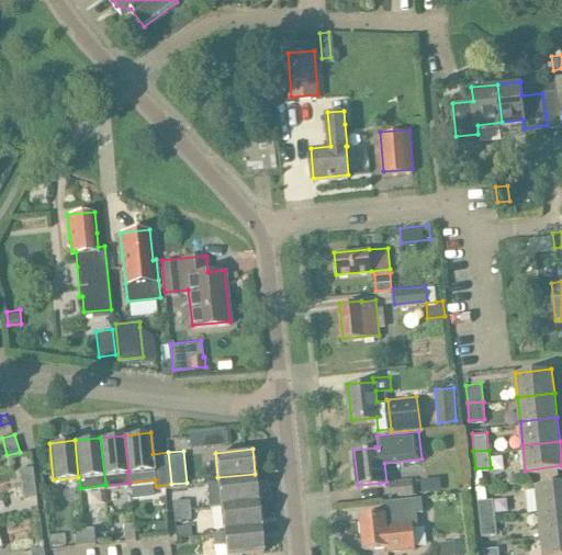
[(20,466),(22,480),(34,479),(33,464),(20,466)]
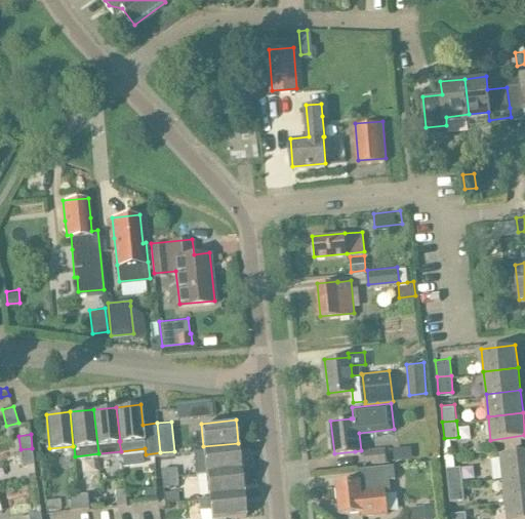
[(241,466),(238,443),(203,446),(203,447),(194,448),(196,471),(206,470),(241,466)]
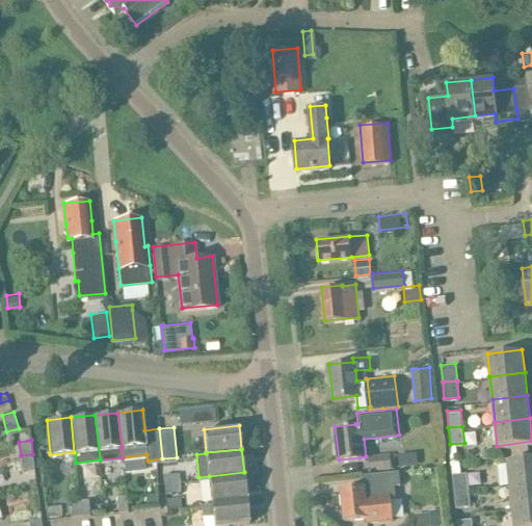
[(393,465),(391,451),(370,453),(371,467),(393,465)]
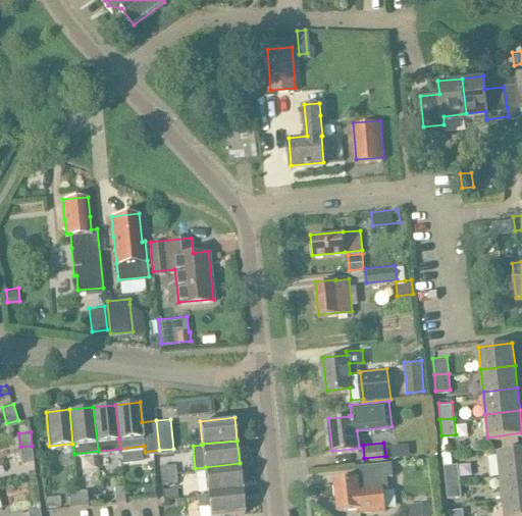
[(32,446),(20,447),(22,460),(34,458),(32,446)]
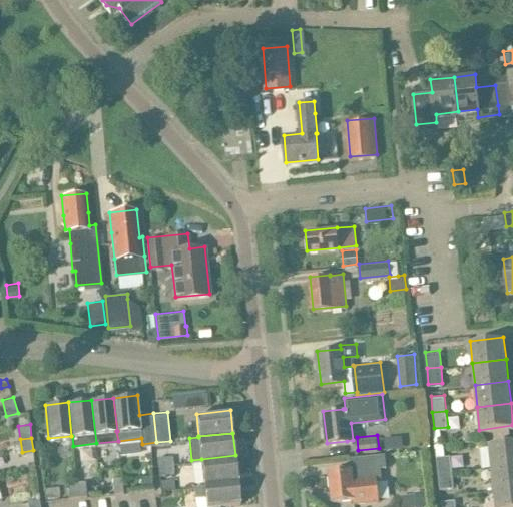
[(512,440),(488,443),(491,465),(512,462),(512,440)]
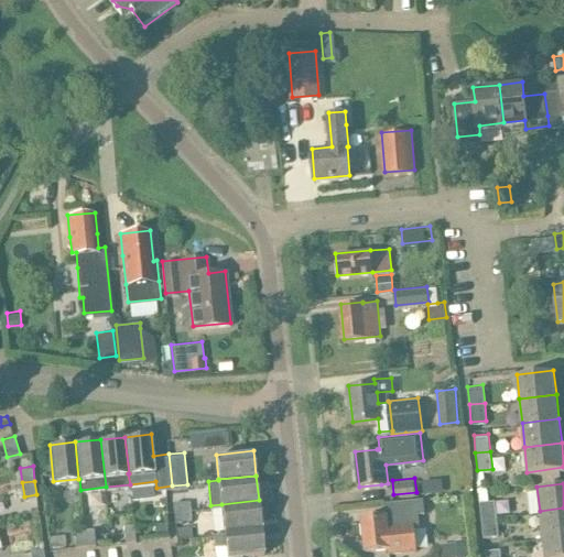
[(365,548),(389,546),(390,550),(418,547),(415,524),(420,524),(418,511),(424,511),(423,497),(384,500),(386,513),(361,516),(365,548)]
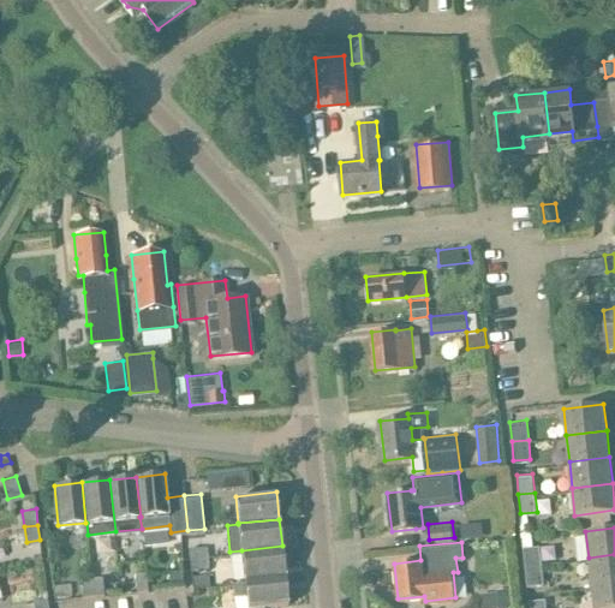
[(543,562),(541,543),(524,546),(526,565),(543,562)]
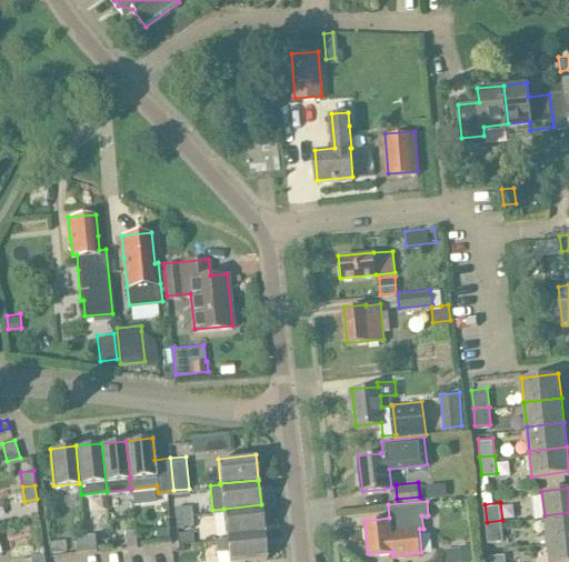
[(192,503),(175,504),(176,514),(192,512),(192,503)]
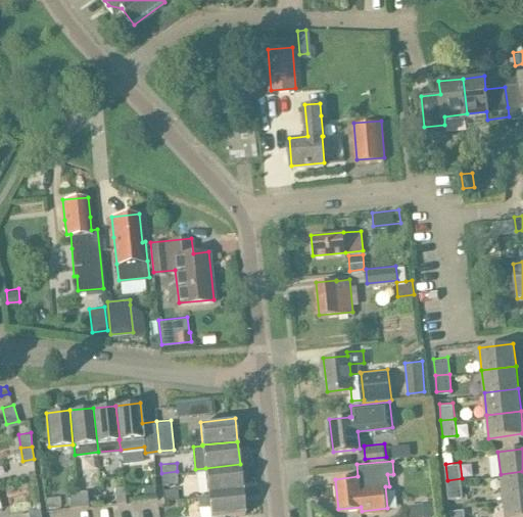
[(432,463),(424,464),(426,475),(433,474),(432,463)]
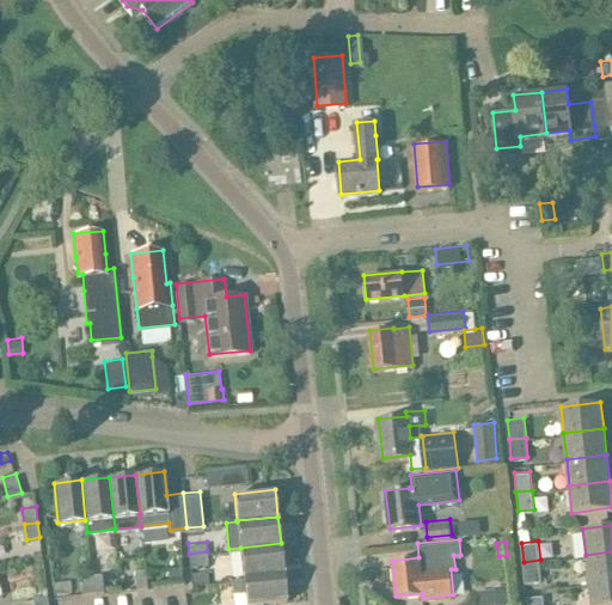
[(243,575),(283,570),(281,543),(240,548),(243,575)]
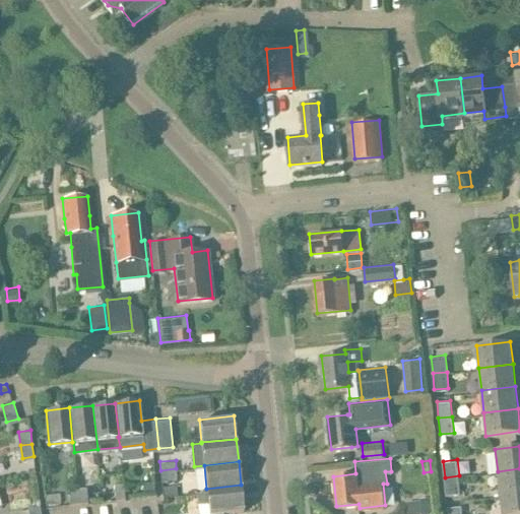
[(177,478),(176,468),(160,470),(161,480),(177,478)]
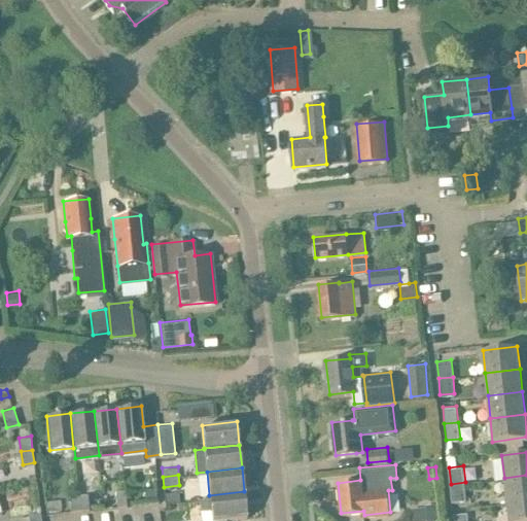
[(526,497),(526,475),(504,478),(506,500),(526,497)]
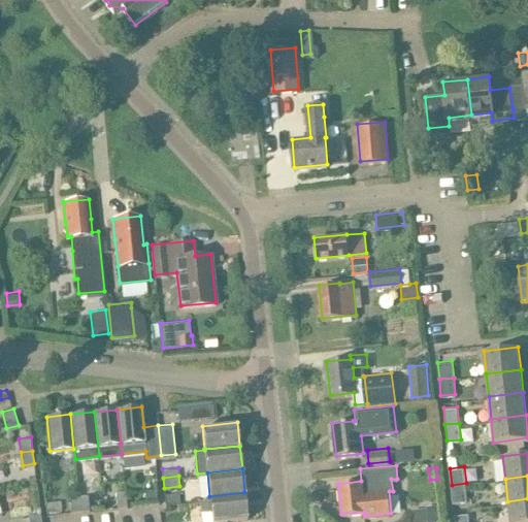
[(466,483),(452,485),(454,500),(467,500),(466,483)]
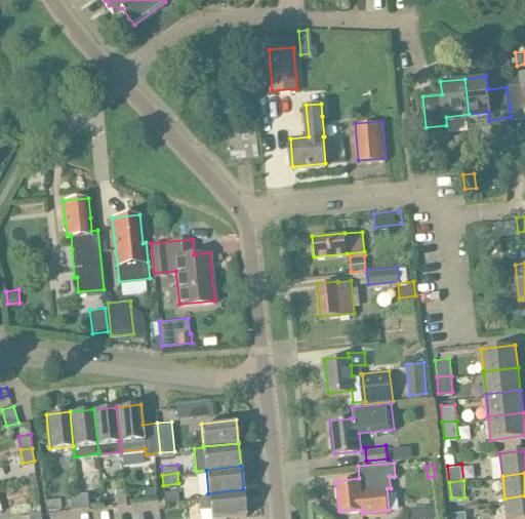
[(117,503),(126,502),(124,486),(116,487),(117,503)]
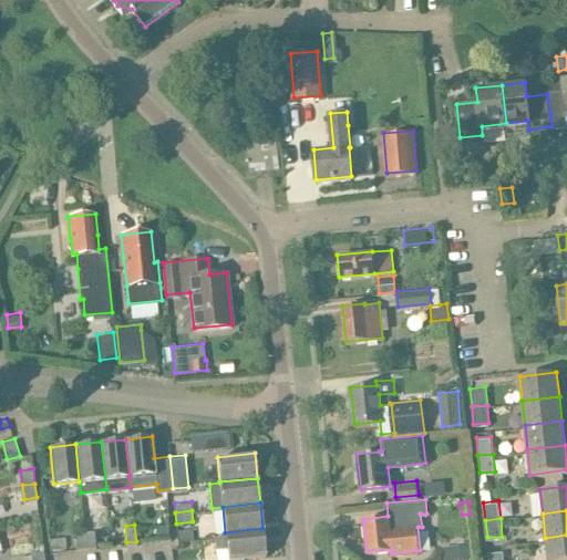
[(266,555),(263,528),(225,532),(214,535),(216,548),(227,547),(228,558),(210,559),(243,559),(244,557),(266,555)]
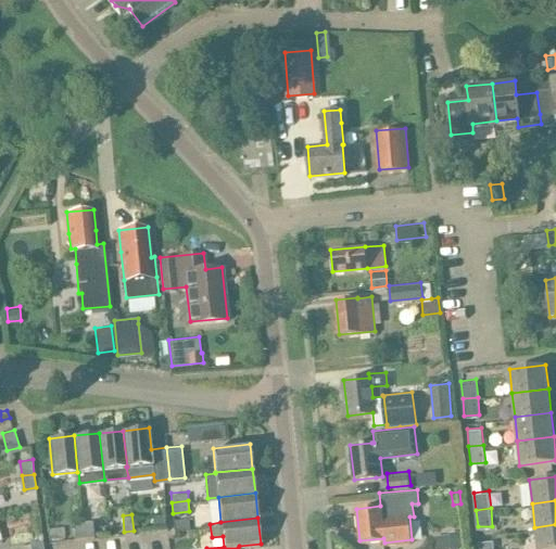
[(84,536),(95,535),(92,519),(83,520),(84,536)]
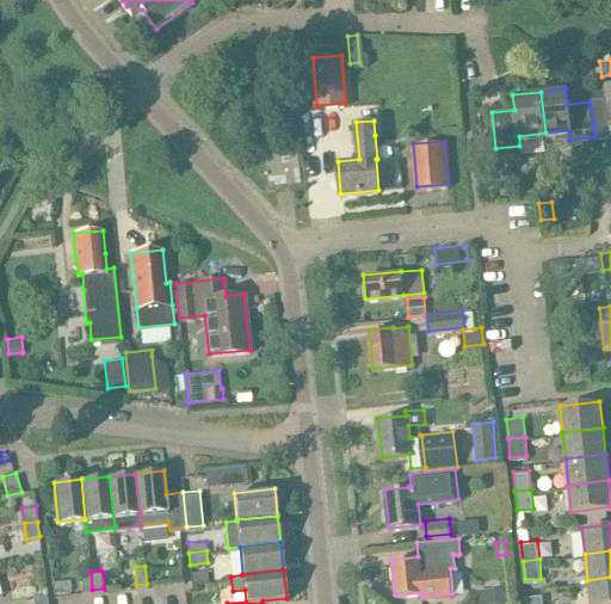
[(80,573),(81,590),(82,591),(92,590),(91,572),(80,573)]
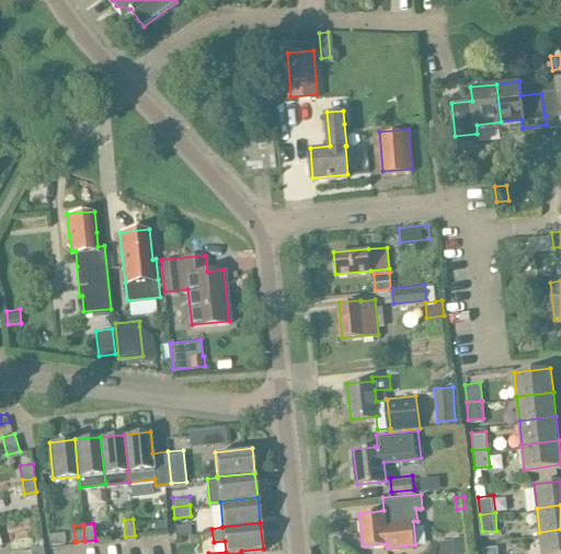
[(50,543),(67,541),(65,529),(49,531),(50,543)]
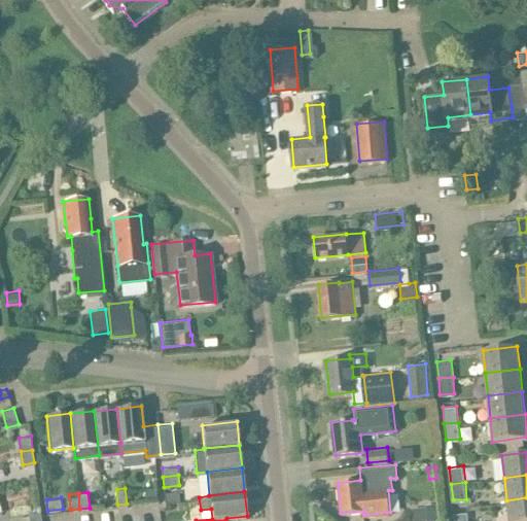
[(508,520),(526,520),(526,497),(506,500),(508,520)]
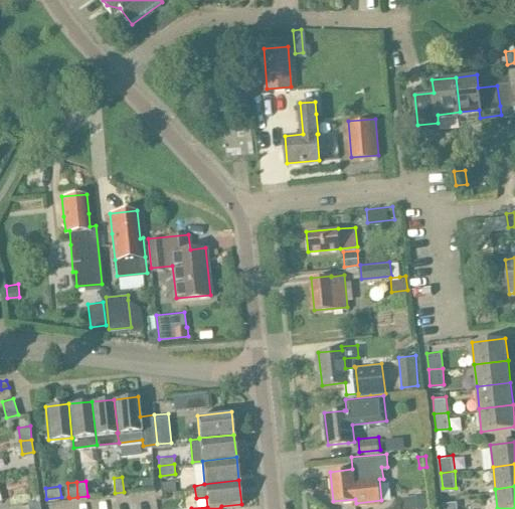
[(414,493),(402,494),(403,508),(430,507),(428,490),(414,491),(414,493)]
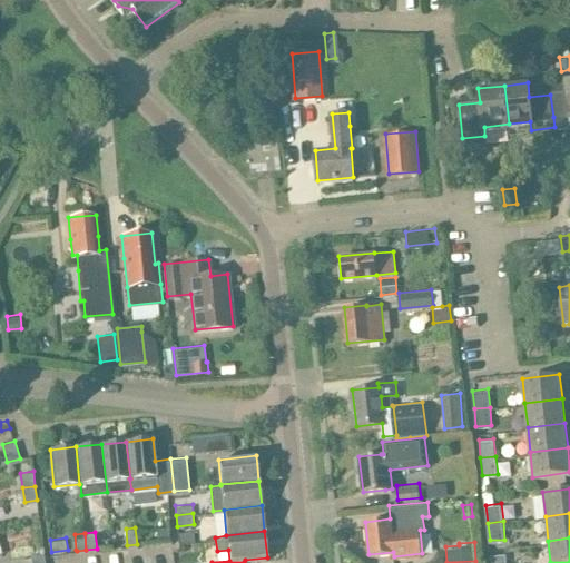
[(45,562),(43,552),(30,554),(30,557),(21,559),(21,562),(45,562)]
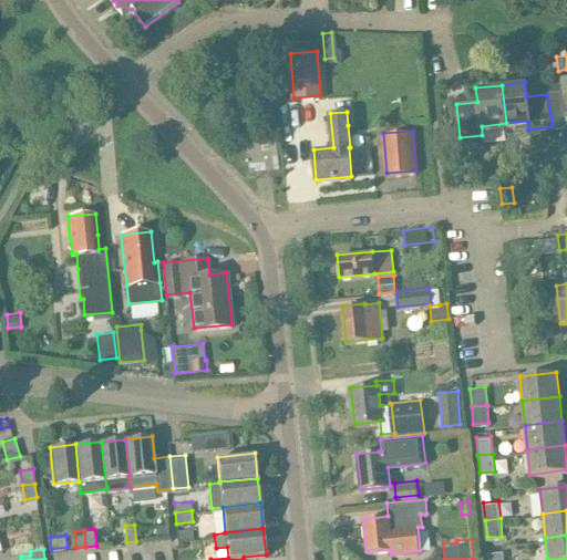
[(504,559),(504,550),(488,551),(488,559),(504,559)]
